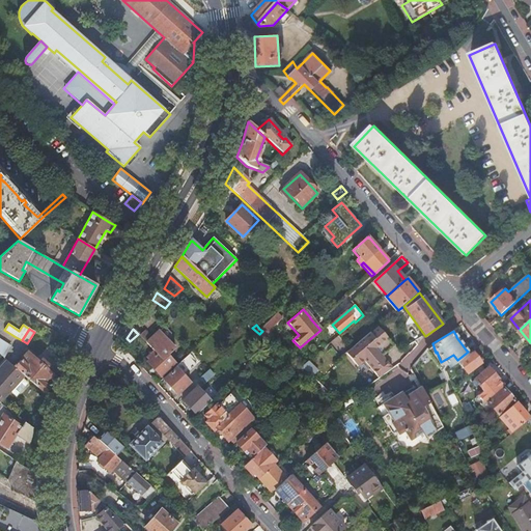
[(154,351),(152,352),(146,357),(149,361),(147,362),(160,376),(174,363),(168,355),(174,348),(158,332),(146,342),(154,351)]
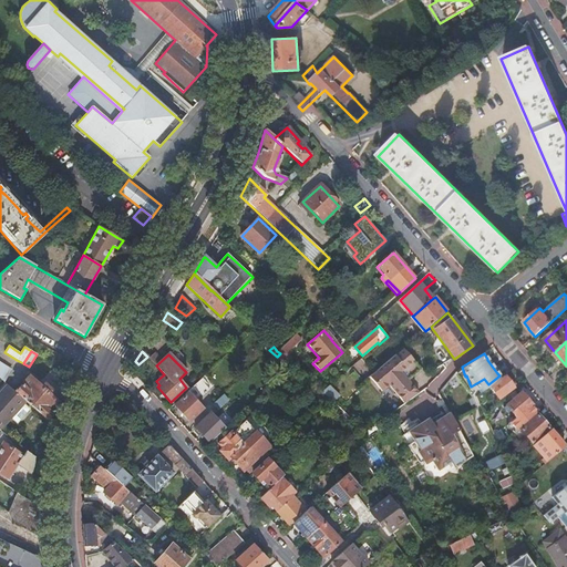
[(405,403),(419,393),(412,384),(410,385),(400,372),(403,371),(405,369),(395,356),(371,377),(383,390),(391,384),(405,403)]
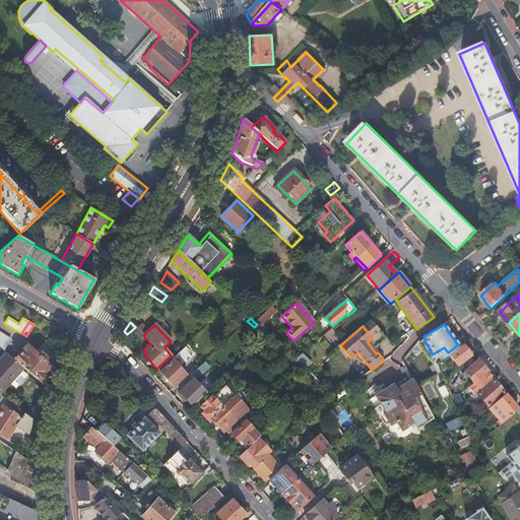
[(0,347),(3,350),(9,339),(0,333),(0,347)]
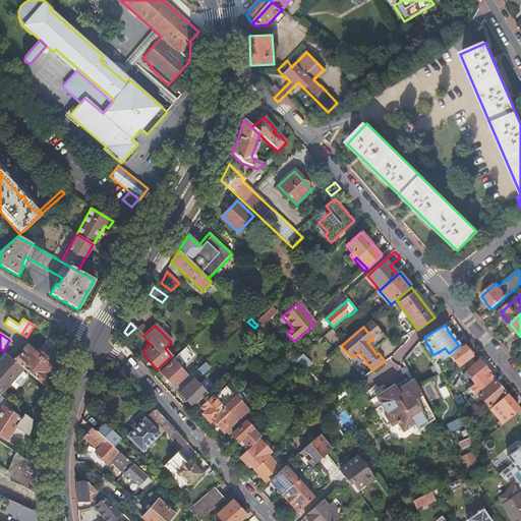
[(379,353),(370,341),(367,342),(377,354),(379,353)]
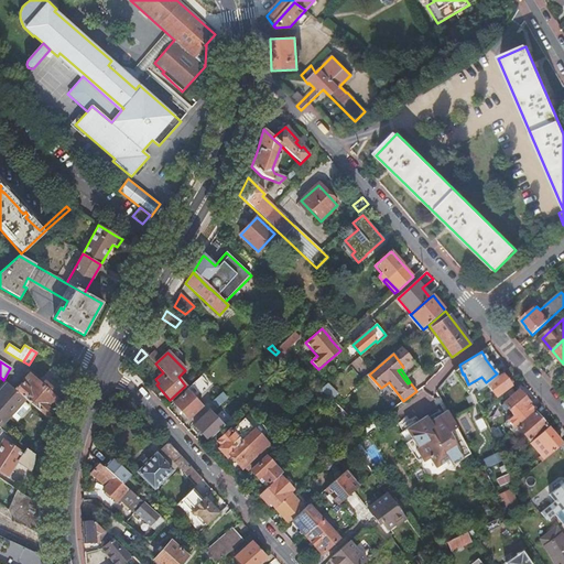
[(463,375),(462,371),(458,373),(464,386),(468,384),(464,373),(463,375)]
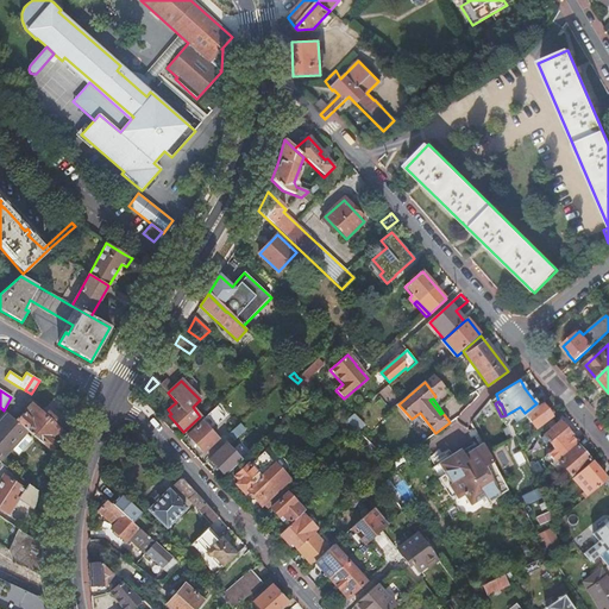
[(31,405),(17,422),(26,431),(50,452),(64,435),(51,422),(55,419),(48,413),(45,416),(31,405)]
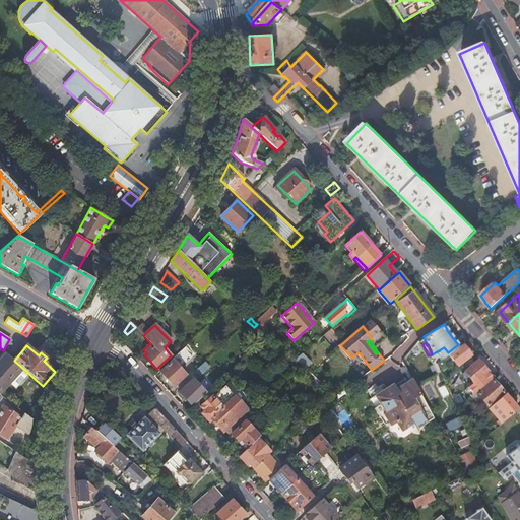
[(467,350),(463,345),(450,354),(460,367),(472,356),(471,355),(472,353),(472,351),(470,348),(468,348),(467,350)]
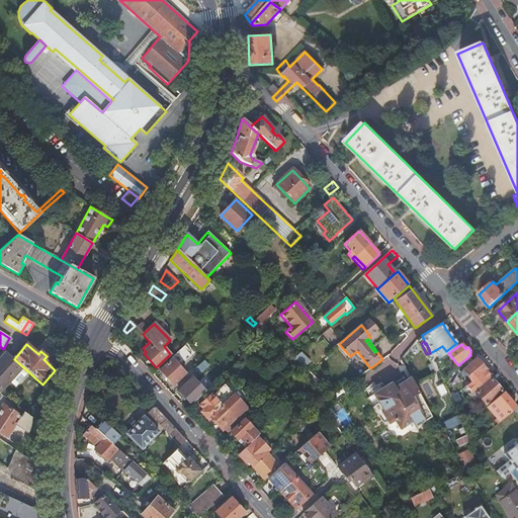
[(304,351),(296,356),(304,366),(311,362),(304,351)]
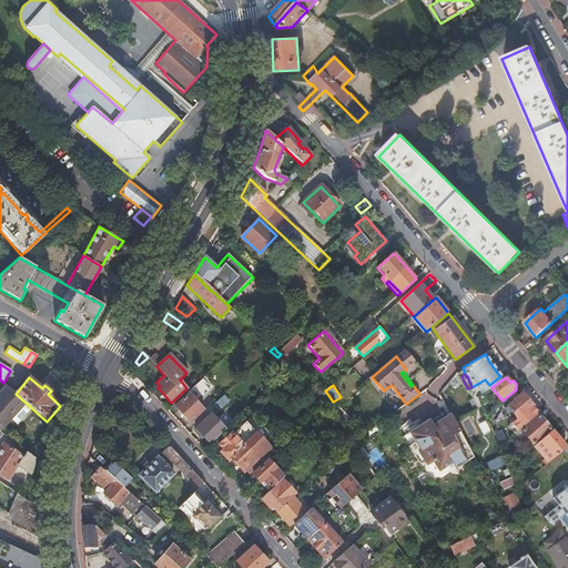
[(0,429),(24,402),(16,394),(8,387),(7,386),(0,393),(0,429)]
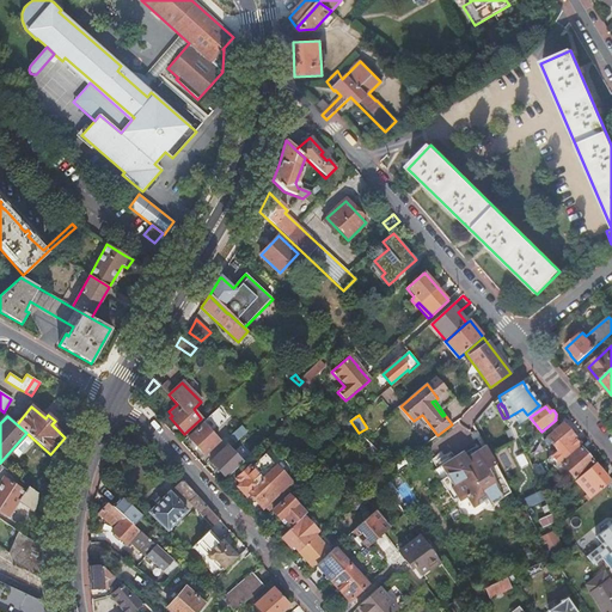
[(555,423),(545,432),(550,436),(560,428),(555,423)]
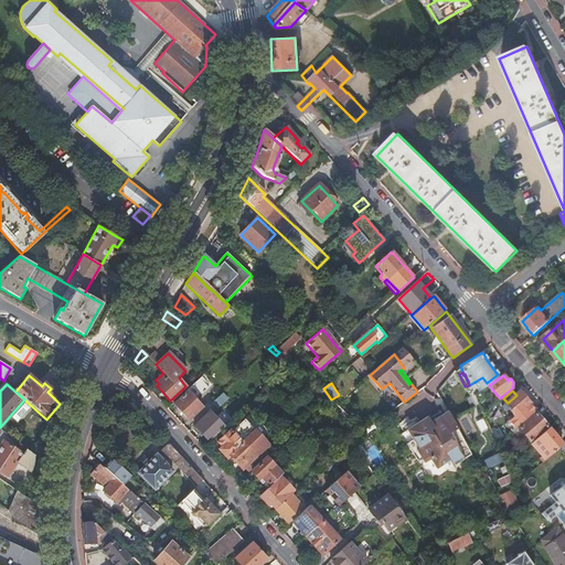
[(505,424),(512,430),(516,426),(521,423),(534,412),(536,409),(520,392),(516,395),(508,403),(504,405),(514,416),(505,424)]
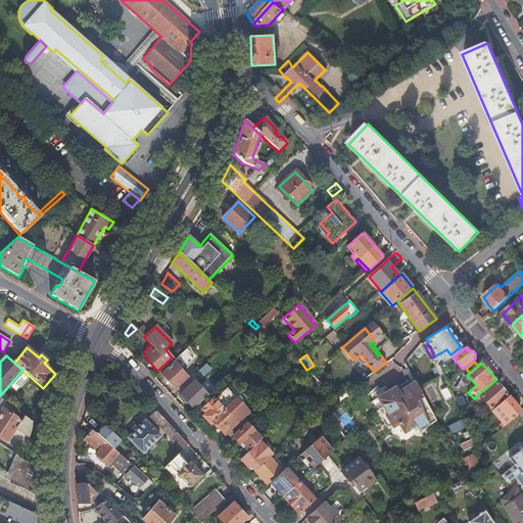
[(187,377),(174,364),(161,375),(175,388),(187,377)]
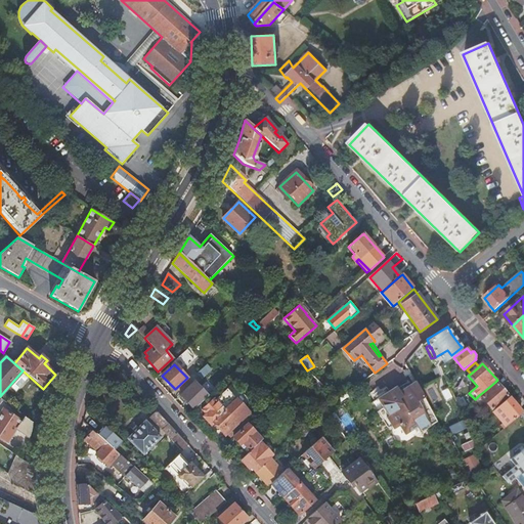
[(210,370),(205,365),(195,374),(201,380),(210,370)]
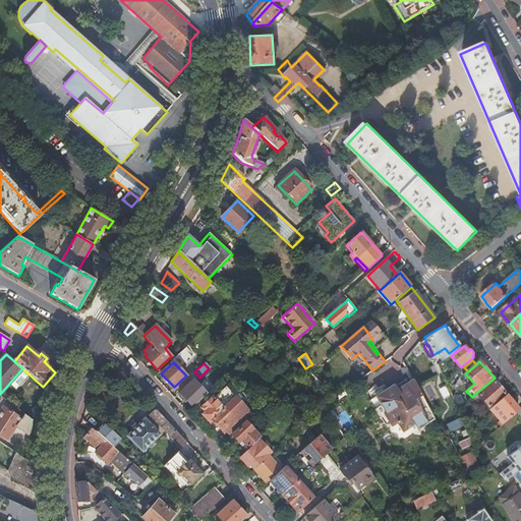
[(323,393),(327,389),(317,381),(308,372),(305,369),(301,372),(323,393)]
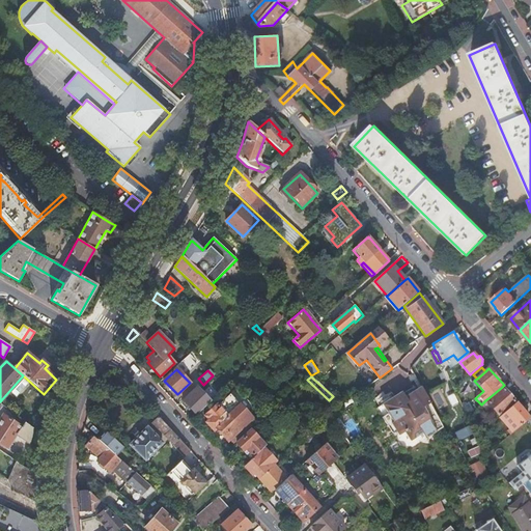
[(425,438),(443,427),(421,386),(415,390),(406,396),(403,393),(402,391),(394,396),(390,398),(387,394),(376,400),(380,406),(383,403),(393,421),(391,422),(399,435),(404,431),(410,440),(422,432),(425,438)]
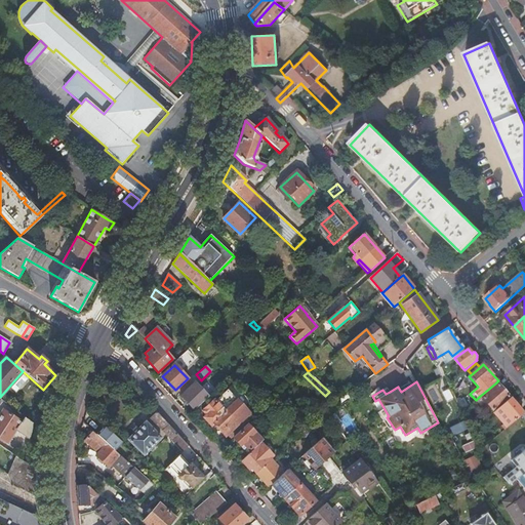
[(401,392),(410,386),(408,382),(399,389),(401,392)]
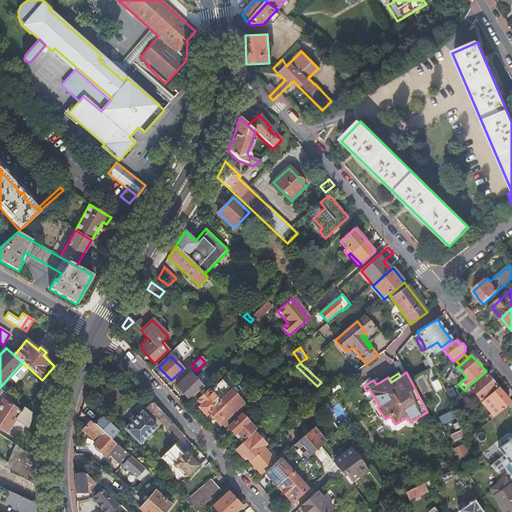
[(482,402),(497,388),(484,373),(472,383),(468,386),(482,402)]
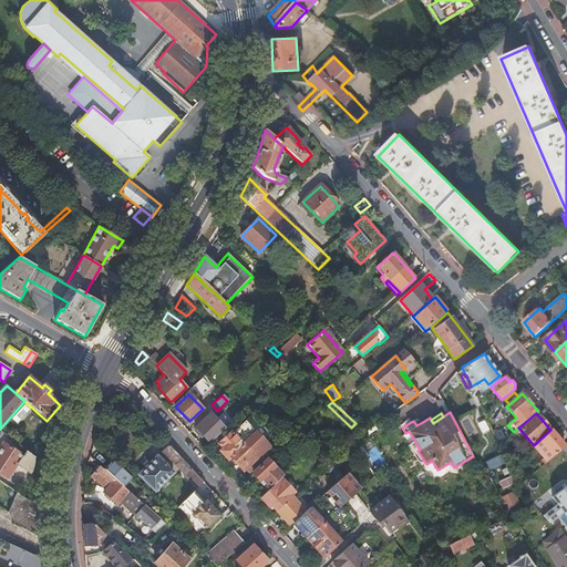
[(209,444),(224,430),(209,414),(194,428),(209,444)]
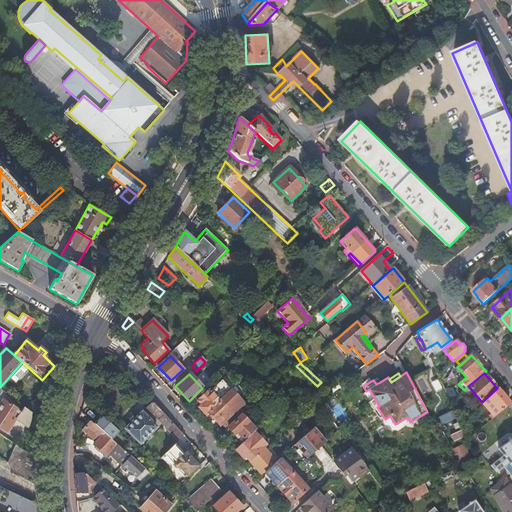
[(424,376),(417,381),(424,393),(431,389),(424,376)]
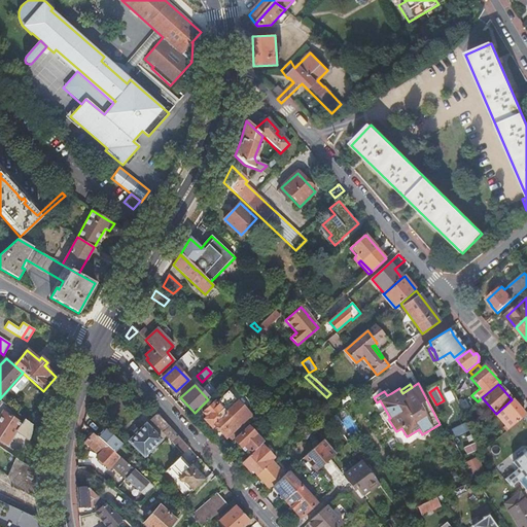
[(449,402),(456,398),(450,390),(444,394),(449,402)]
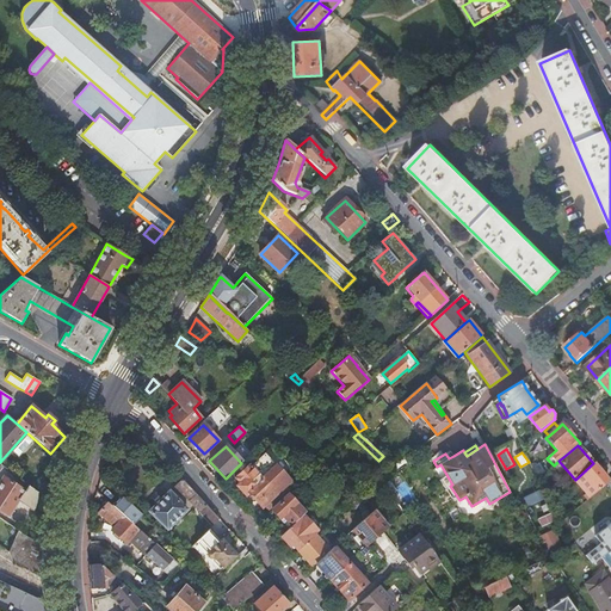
[(248,493),(276,467),(264,454),(250,467),(248,466),(234,479),(239,483),(235,486),(245,497),(248,493)]
